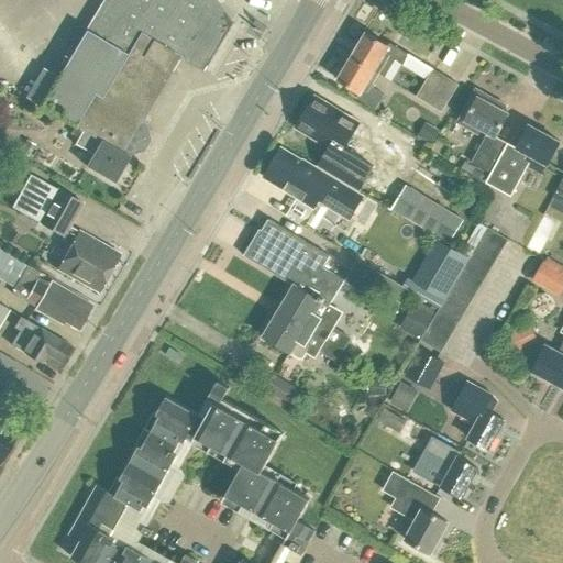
[(86,165),(113,181),(129,156),(129,155),(130,154),(143,150),(150,139),(145,123),(142,121),(180,56),(202,68),(230,21),(213,0),(101,0),(57,76),(43,67),(25,97),(74,125),(69,133),(77,138),(74,143),(91,154),(86,165)]
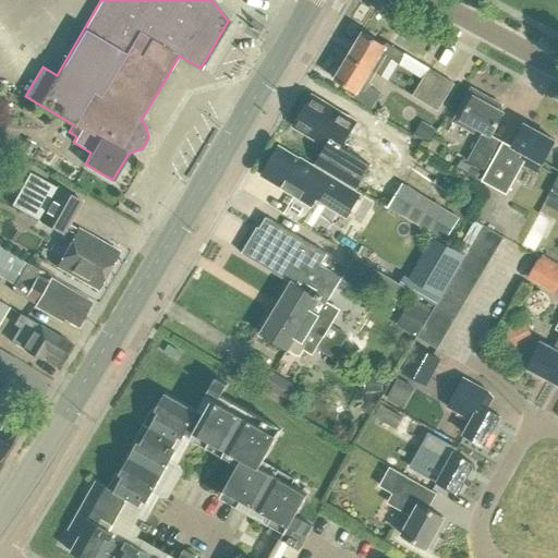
[(405,56),(387,44),(385,47),(363,33),(349,57),(372,71),(381,76),(392,60),(400,64),(405,56)]
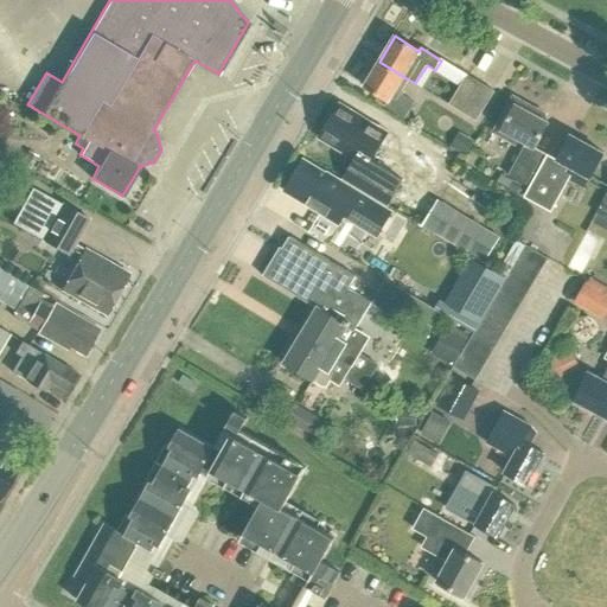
[(404,77),(379,62),(364,87),(388,101),(384,107),(404,120),(414,103),(396,91),(404,77)]
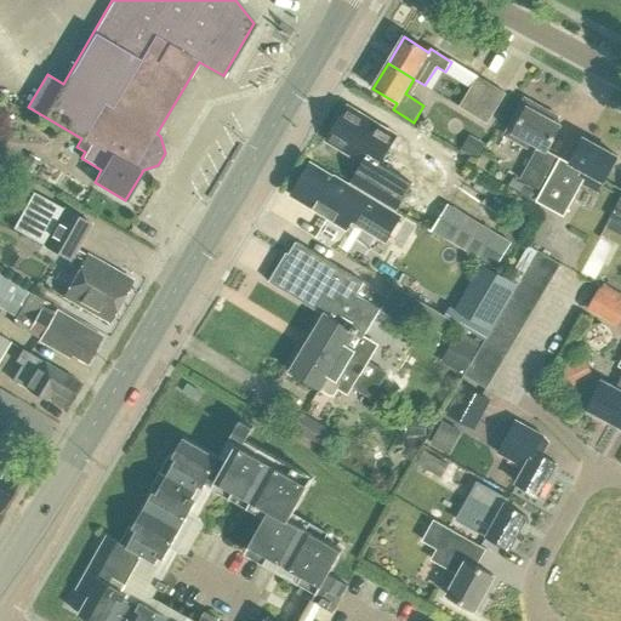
[(473,114),(491,84),(477,77),(460,107),(473,114)]
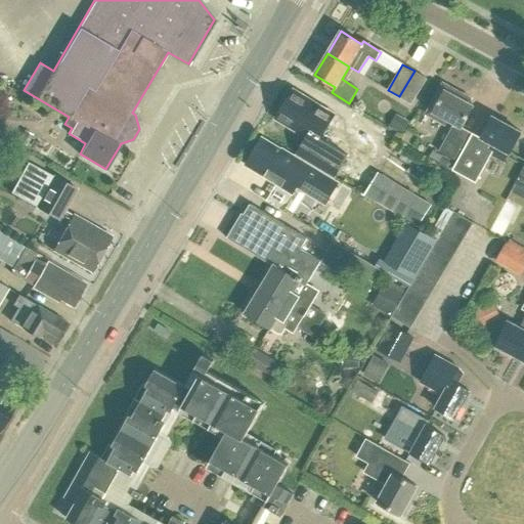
[(411,103),(427,78),(415,71),(399,96),(411,103)]
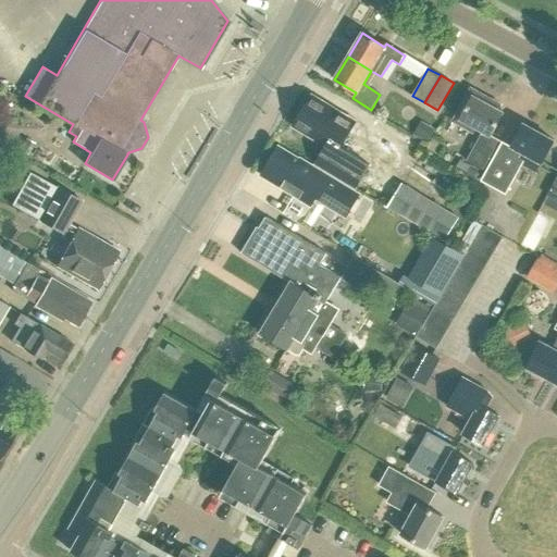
[(485,146),(503,112),(490,106),(492,100),(470,89),(452,122),(473,134),(475,128),(482,132),(466,162),(482,170),(493,149),(485,146)]
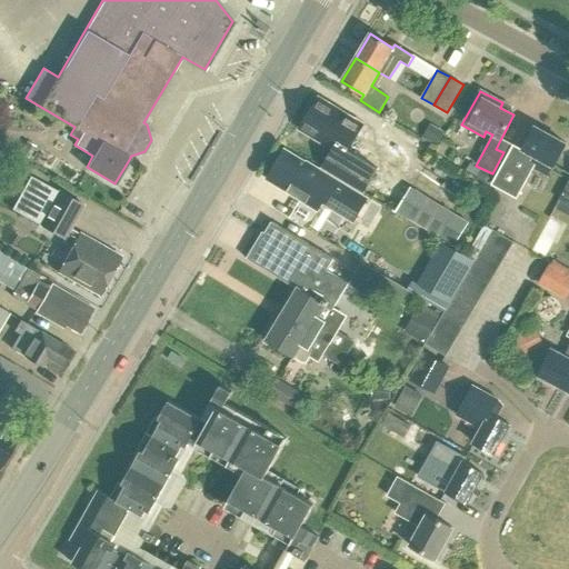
[(362,190),(376,168),(348,151),(361,128),(316,101),(302,123),(321,135),(319,137),(336,147),(323,167),(362,190)]
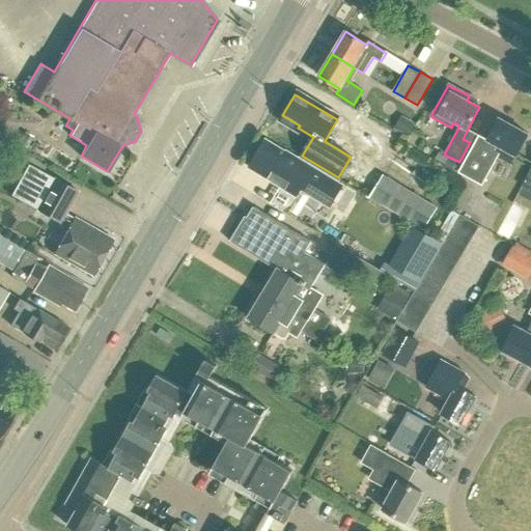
[(515,157),(528,135),(500,119),(482,149),(475,145),(464,164),(459,172),(481,185),(498,157),(511,165),(515,157)]
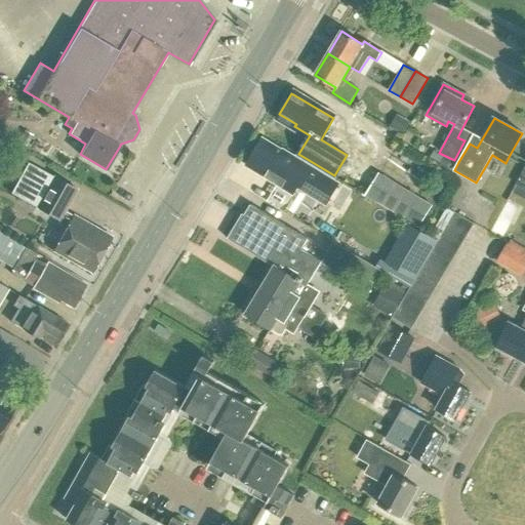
[(247,165),(293,193),(299,183),(309,189),(308,189),(328,201),(338,184),(309,165),(308,167),(295,159),(296,158),(283,150),(282,151),(263,139),(247,165)]
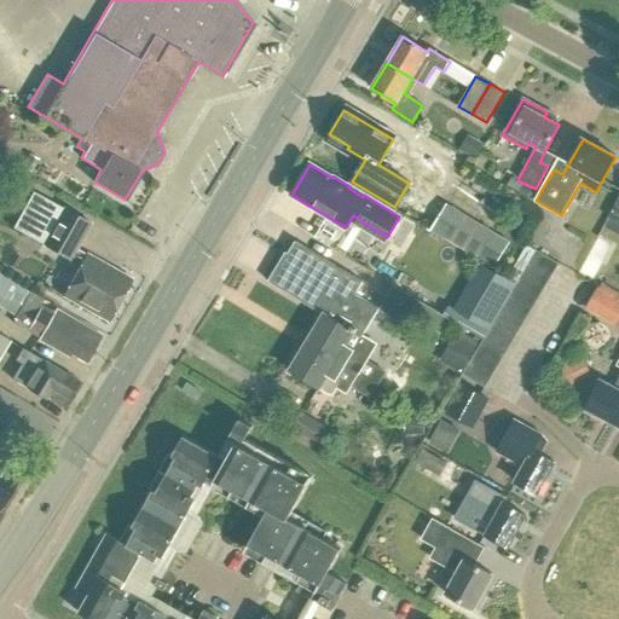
[(526,201),(532,189),(512,179),(505,190),(526,201)]
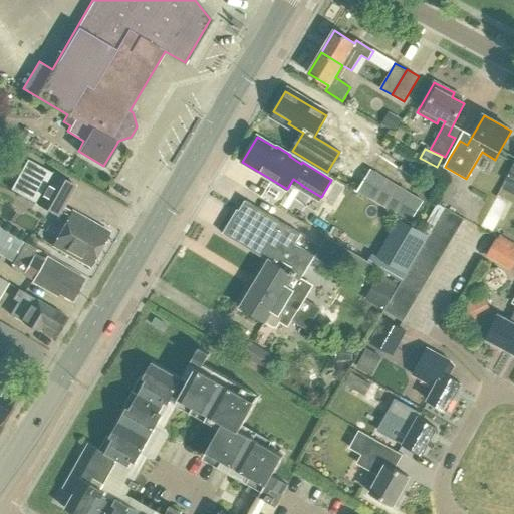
[(74,187),(26,160),(10,189),(66,220),(52,246),(89,266),(109,231),(63,206),(74,187)]
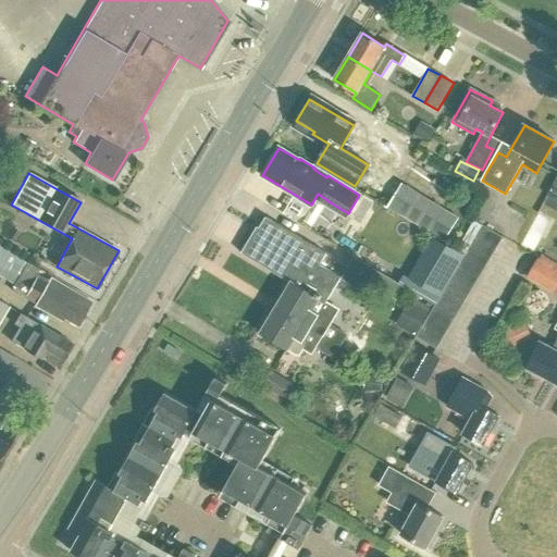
[(556,200),(556,174),(546,195),(556,200)]
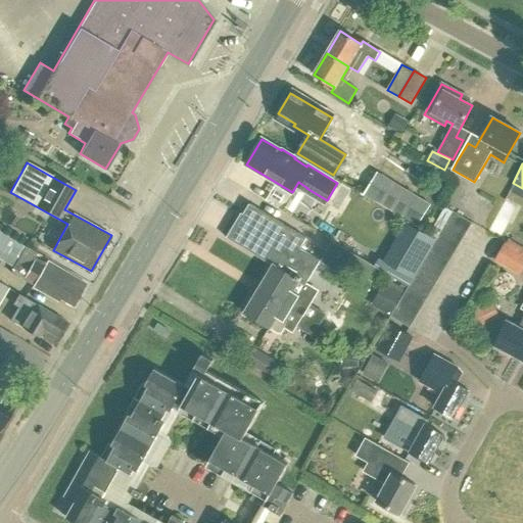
[(431,204),(377,172),(364,194),(418,227),(431,204)]
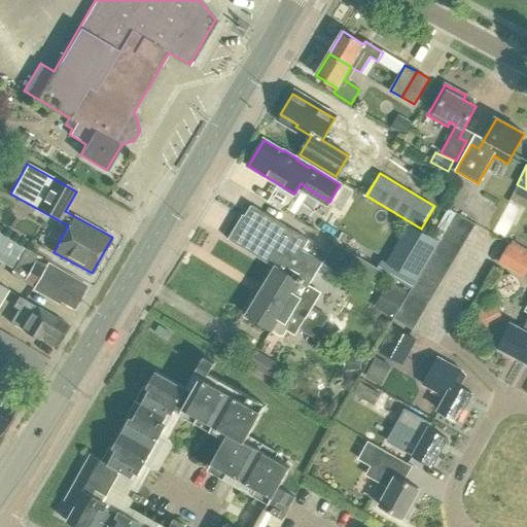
[(244,216),(230,241),(276,269),(261,291),(293,311),(304,317),(311,307),(313,309),(322,292),(309,285),(322,264),(303,251),(309,241),(253,206),(246,217),(244,216)]
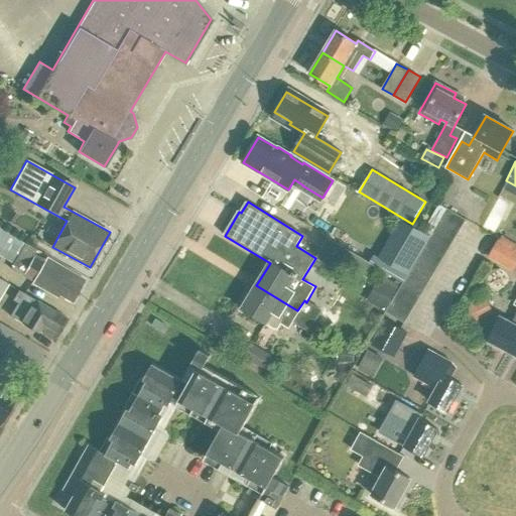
[(446,208),(441,218),(460,228),(465,218),(446,208)]
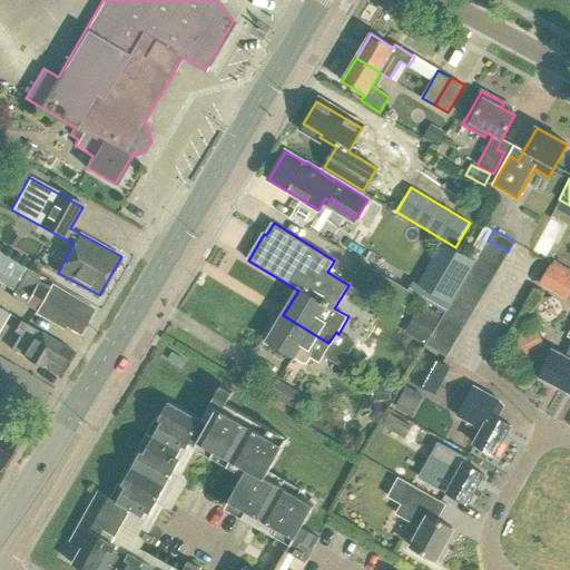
[(508,252),(488,241),(481,251),(501,263),(508,252)]
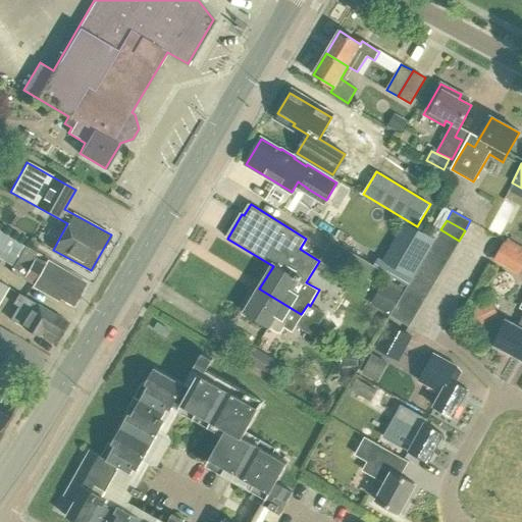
[(408,281),(432,239),(406,223),(381,265),(408,281)]
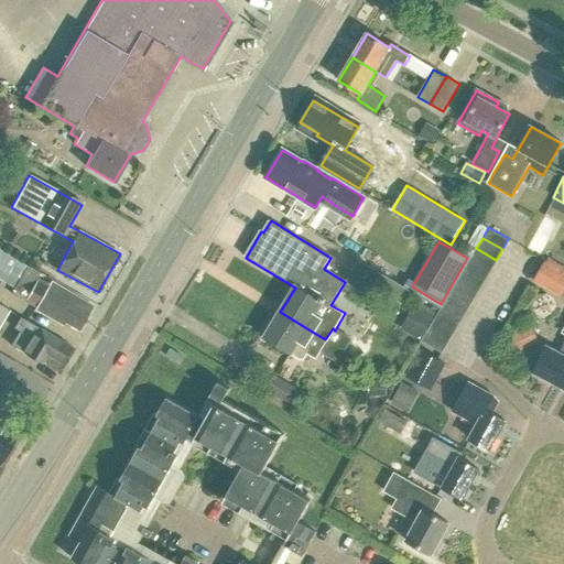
[(496,260),(476,248),(470,259),(489,270),(496,260)]
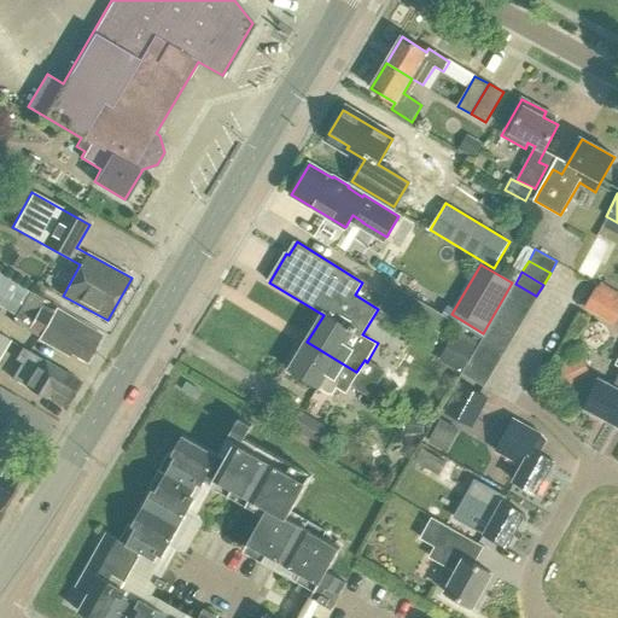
[(536,296),(516,284),(508,295),(530,308),(536,296)]
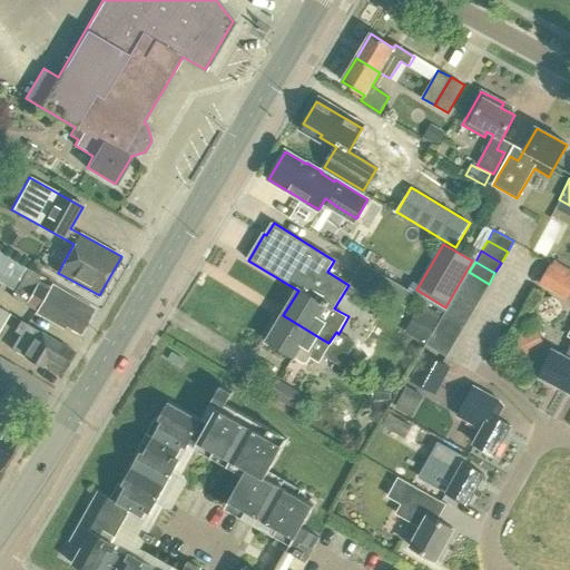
[(569,295),(569,276),(550,266),(540,285),(567,301),(569,295)]
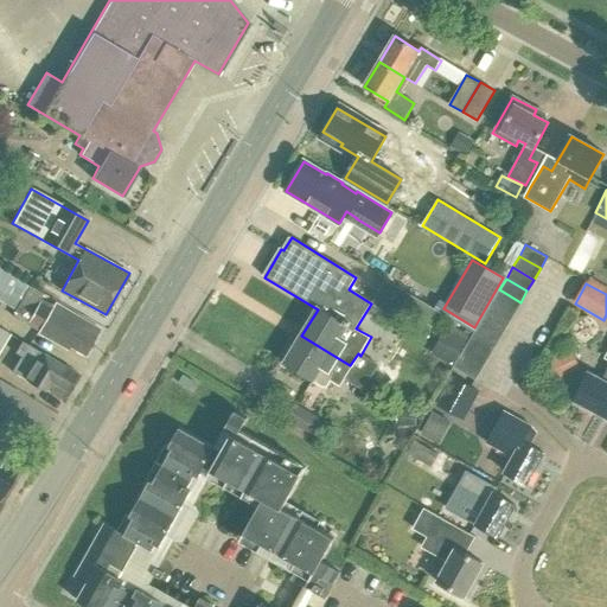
[(29,318),(25,325),(62,346),(64,344),(84,356),(100,328),(55,302),(52,306),(40,299),(44,294),(30,285),(14,311),(29,318)]
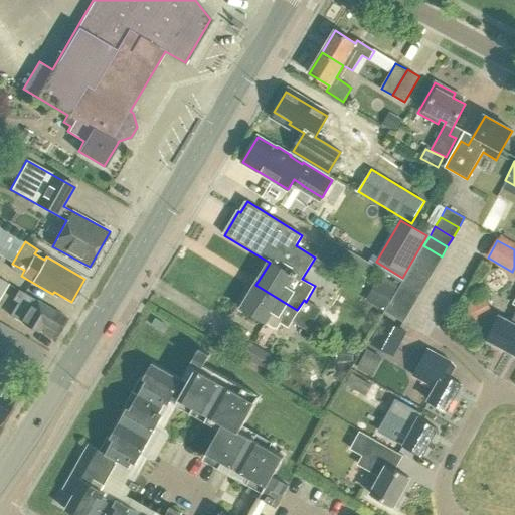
[(442,256),(423,245),(418,254),(436,266),(442,256)]
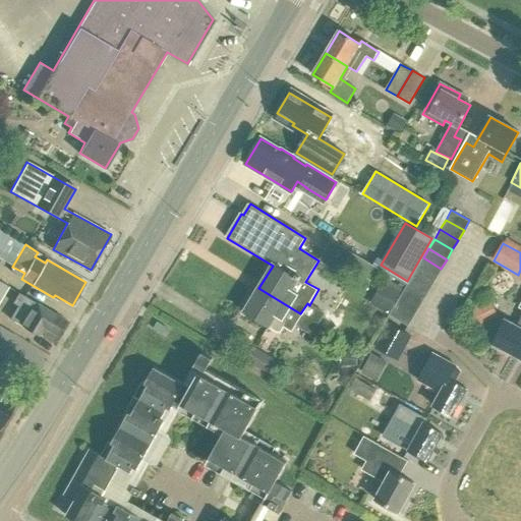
[(441,269),(423,257),(417,268),(436,279),(441,269)]
